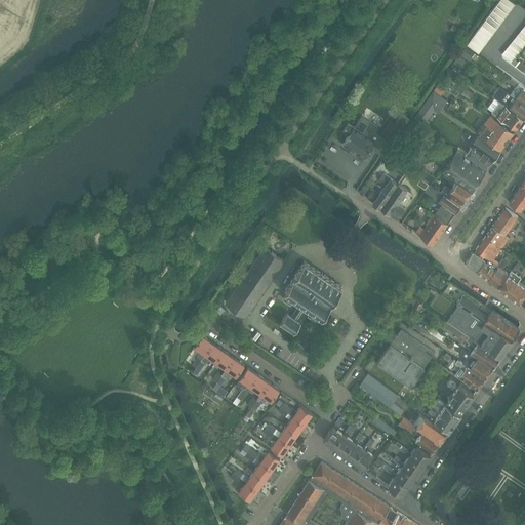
[(500,0),(496,5),(508,14),(512,9),(500,0)]
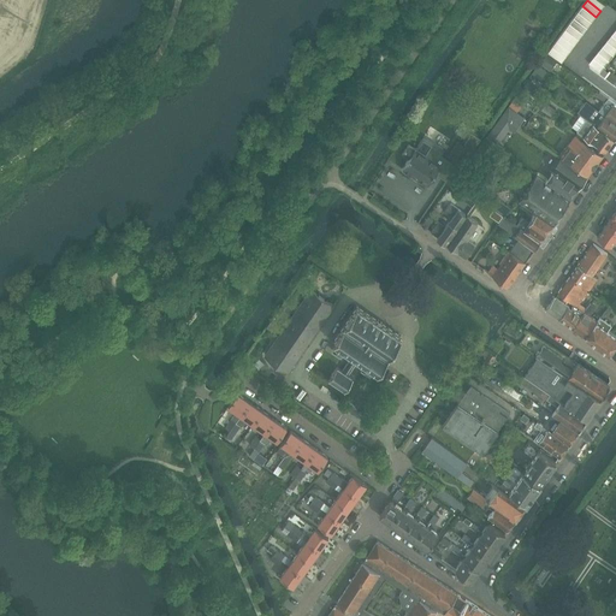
[(597,0),(586,0),(587,0),(600,11),(604,5),(597,0)]
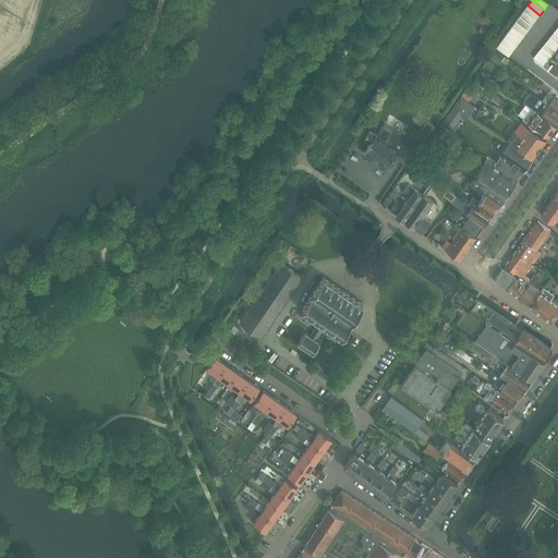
[(528,5),(524,11),(536,20),(540,15),(528,5)]
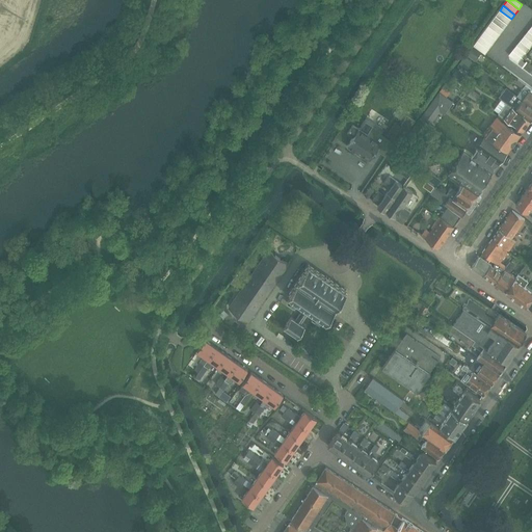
[(500,10),(496,16),(507,24),(511,19),(500,10)]
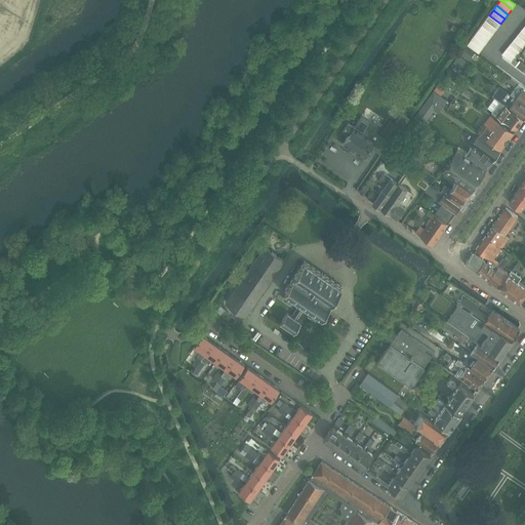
[(489,15),(486,19),(496,29),(500,24),(489,15)]
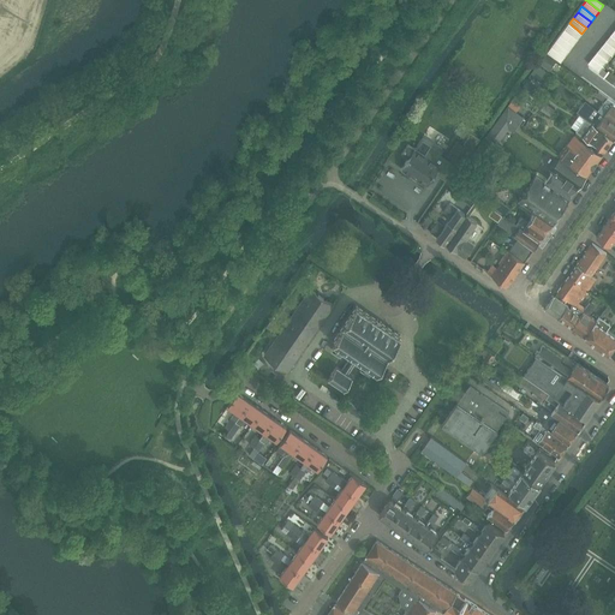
[(569,23),(565,29),(578,40),(581,34),(569,23)]
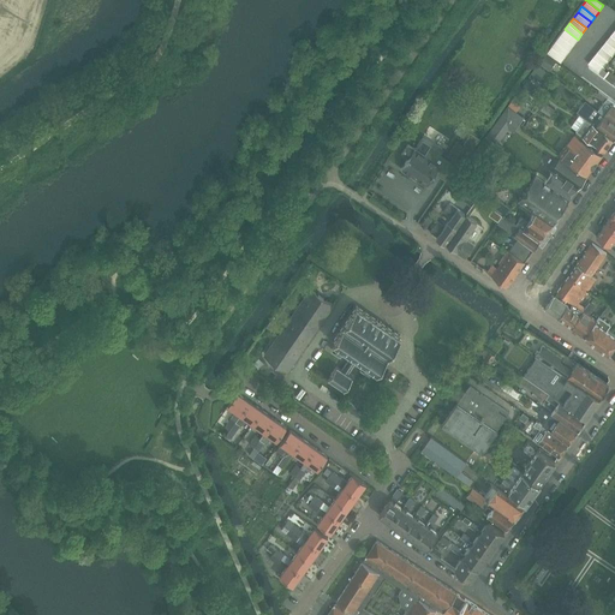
[(565,29),(560,35),(573,45),(578,40),(565,29)]
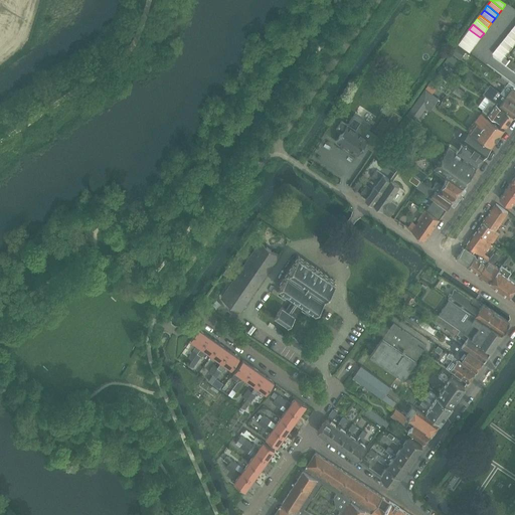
[(469,29),(466,34),(477,42),(480,37),(469,29)]
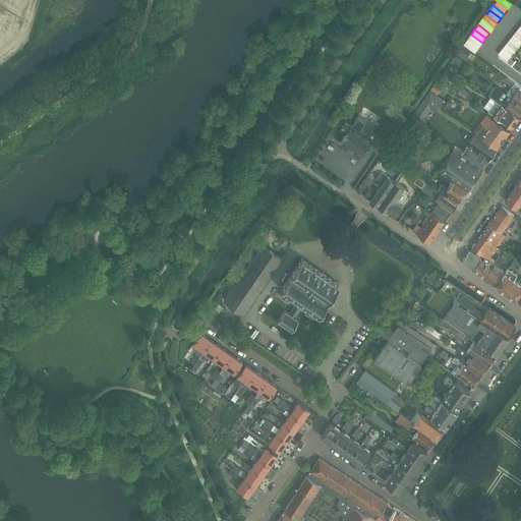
[(471,35),(467,39),(478,48),(482,43),(471,35)]
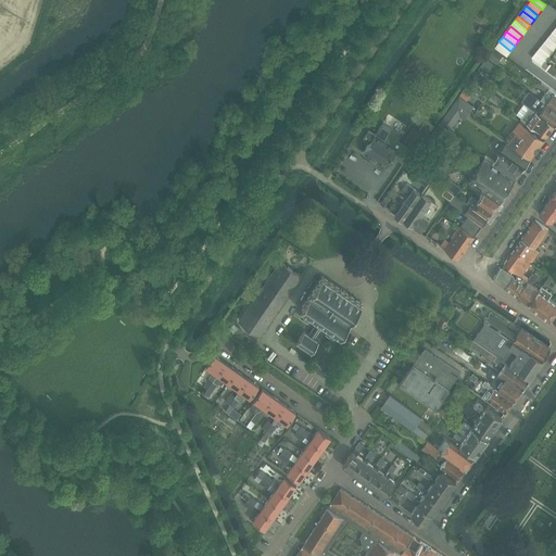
[(555,43),(547,37),(544,42),(554,50),(555,47),(555,43)]
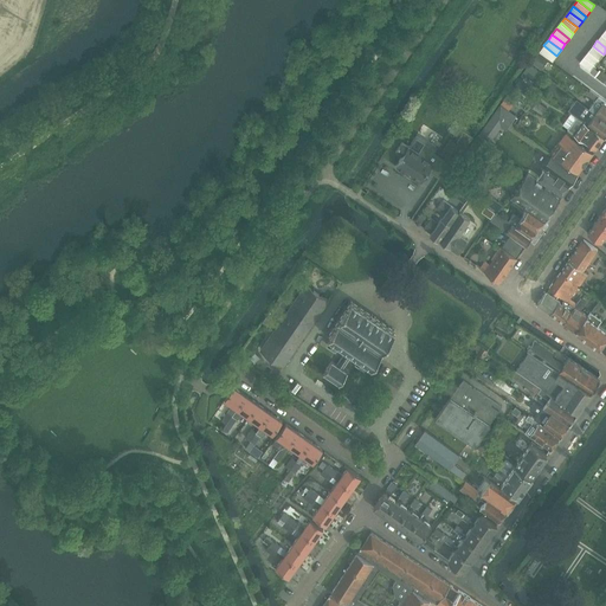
[(543,45),(540,51),(553,62),(556,56),(543,45)]
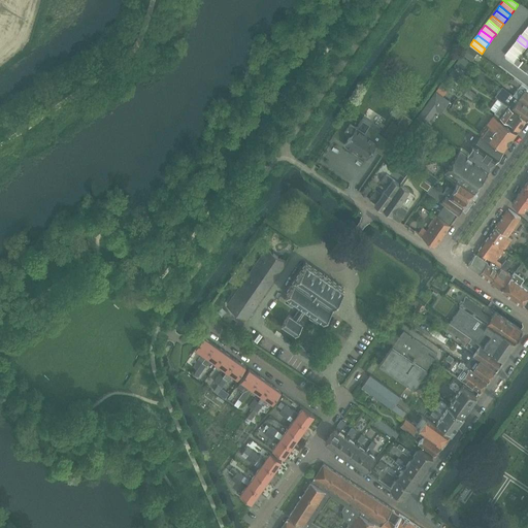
[(517,40),(513,44),(522,53),(526,47),(517,40)]
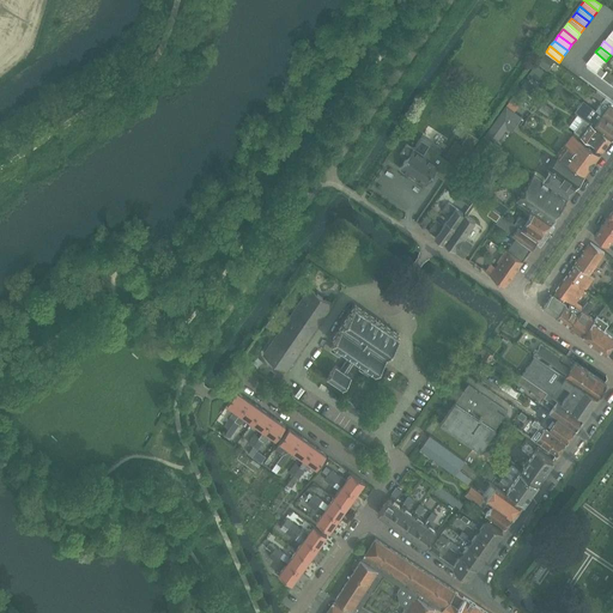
[(595,52),(590,58),(601,66),(606,61),(595,52)]
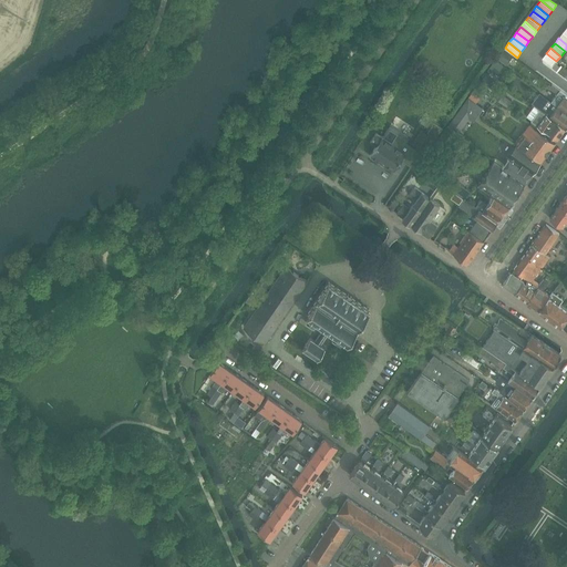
[(546,53),(542,59),(553,66),(556,61),(546,53)]
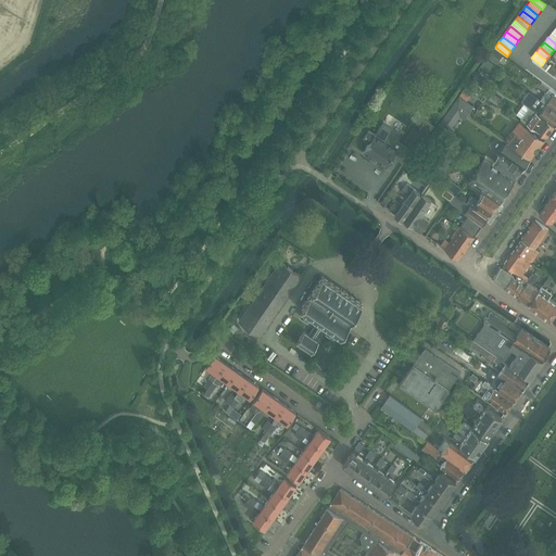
[(551,67),(545,63),(542,67),(554,76),(555,72),(555,68),(551,66),(551,67)]
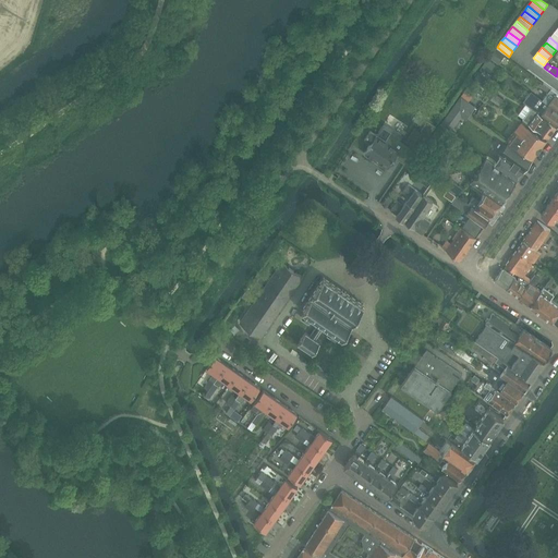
[(478,72),(473,80),(485,88),(490,81),(478,72)]
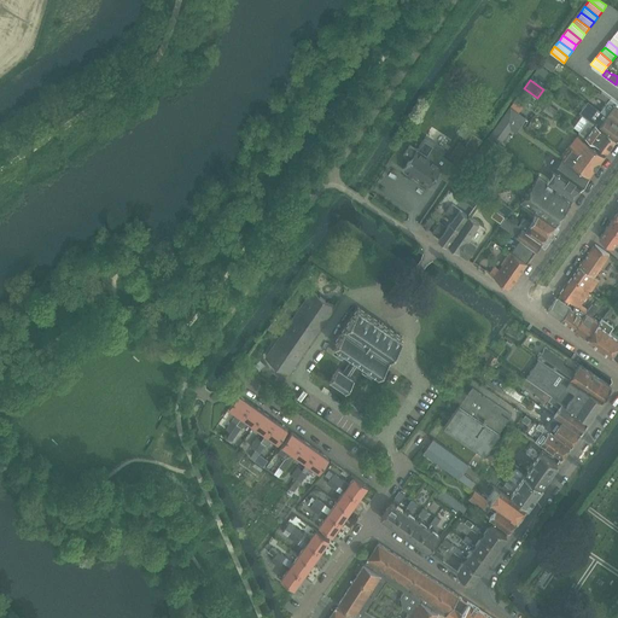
[(601,92),(599,97),(607,103),(610,99),(601,92)]
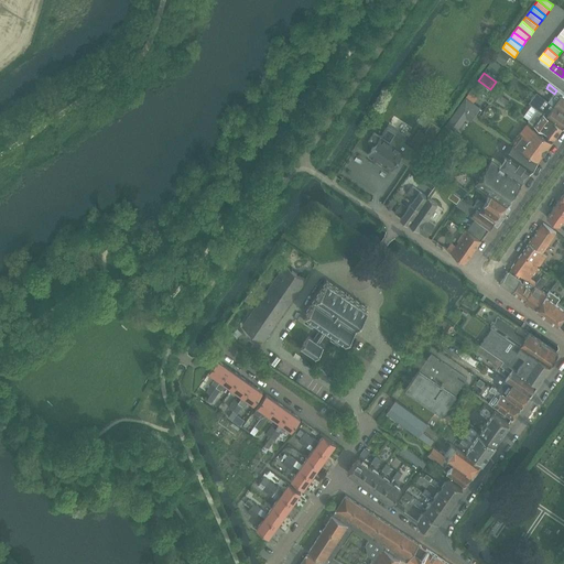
[(554,94),(549,101),(563,112),(563,95),(562,94),(556,90),(554,94)]
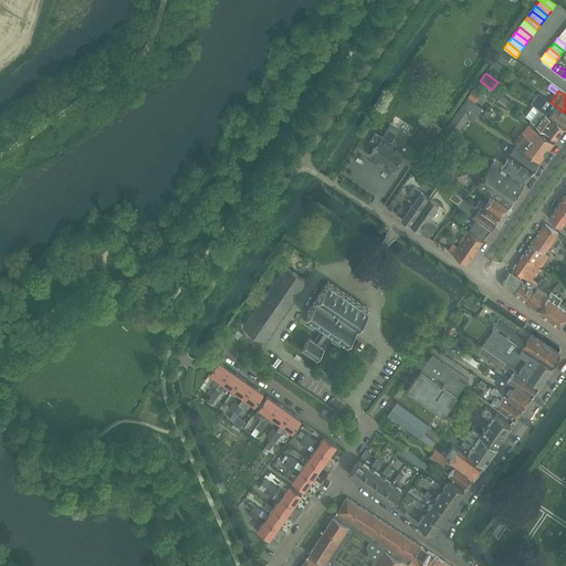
[(537,93),(530,103),(538,109),(564,129),(565,126),(565,113),(551,102),(537,93)]
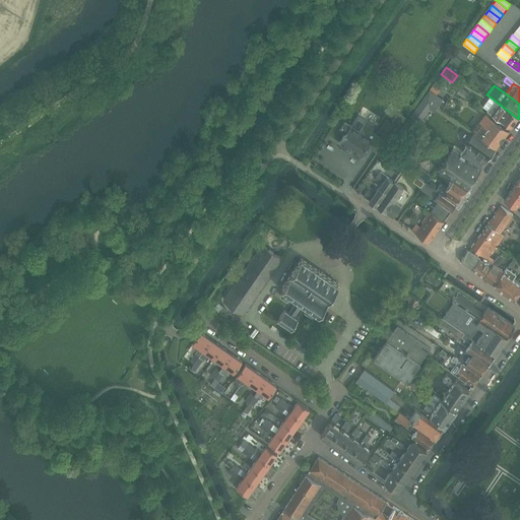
[(466,100),(469,94),(460,88),(457,92),(466,100)]
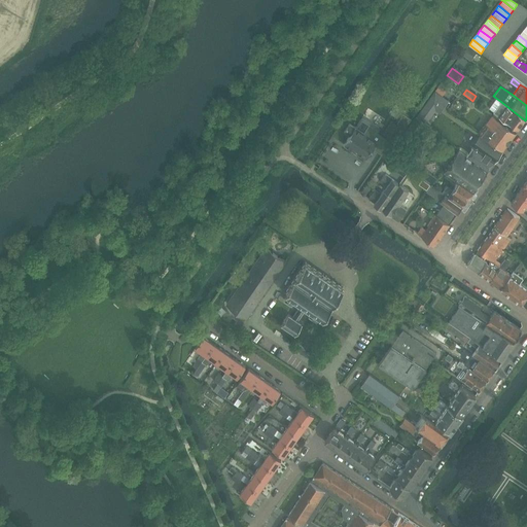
[(434,92),(428,100),(435,105),(442,97),(434,92)]
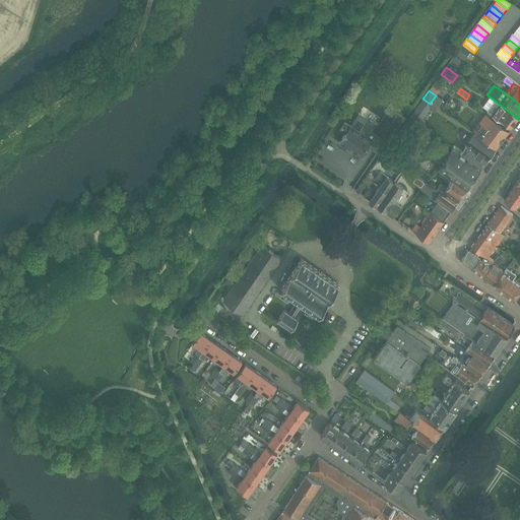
[(493,116),(511,129),(518,119),(495,101),(486,112),(493,116)]
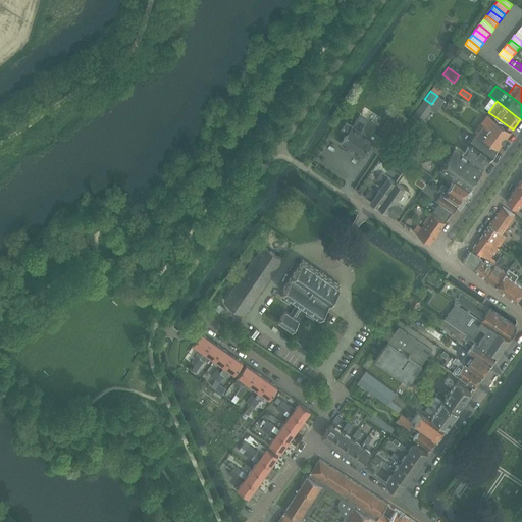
[(422,103),(412,117),(419,122),(429,108),(422,103)]
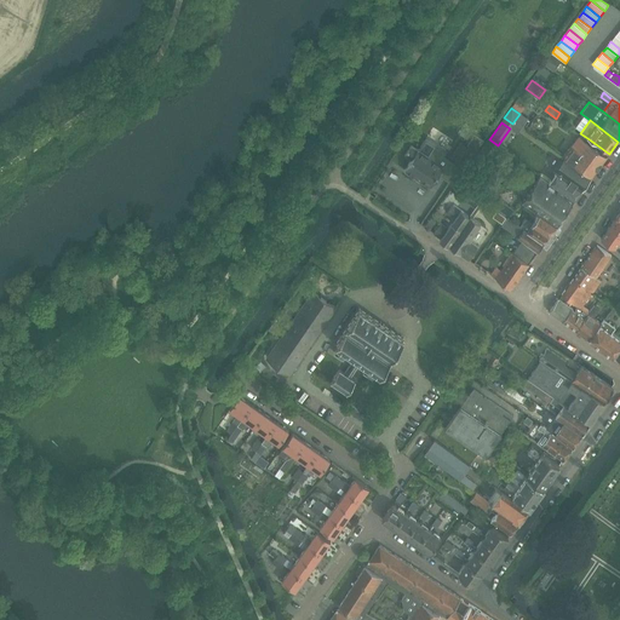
[(461,165),(471,148),(460,141),(449,158),(461,165)]
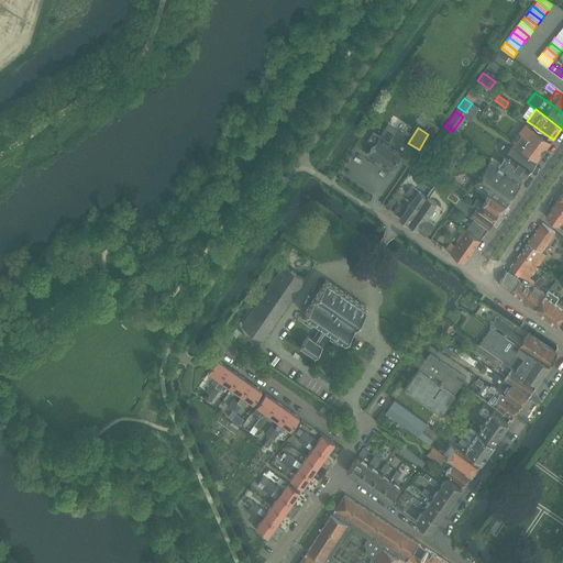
[(532,128),(526,138),(544,151),(551,142),(542,135),(532,128)]
